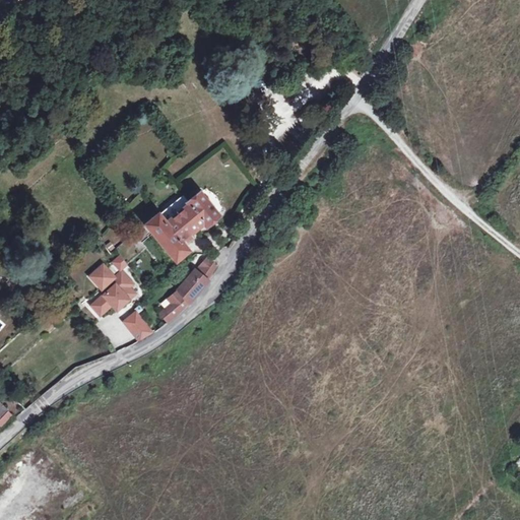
[(166,224),(158,215),(146,224),(154,235),(176,260),(187,251),(184,247),(188,245),(185,242),(191,237),(189,234),(204,221),(206,225),(218,215),(200,193),(188,203),(190,204),(166,224)]
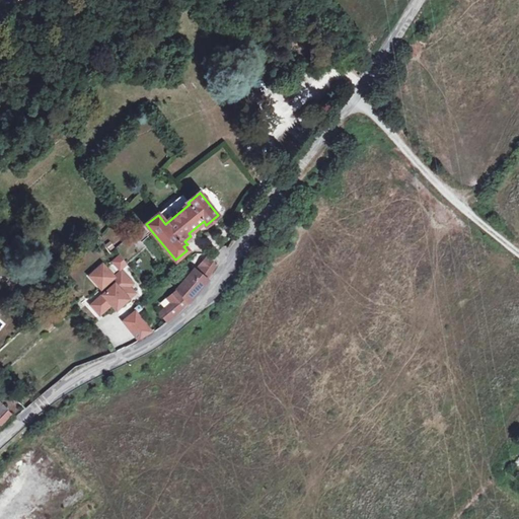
[(182,196),(158,215),(165,224),(190,204),(188,203),(182,196)]
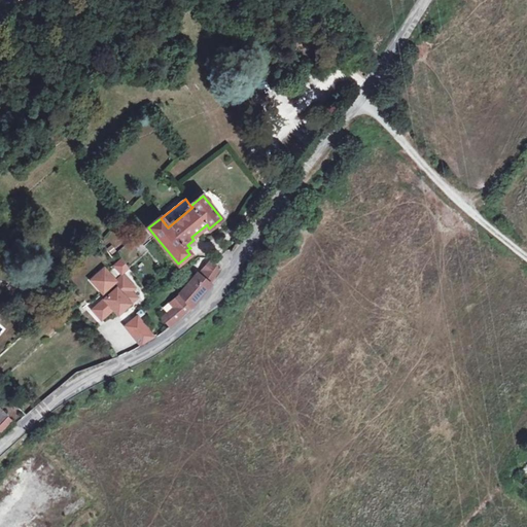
[(211,260),(203,269),(213,279),(220,269),(211,260)]
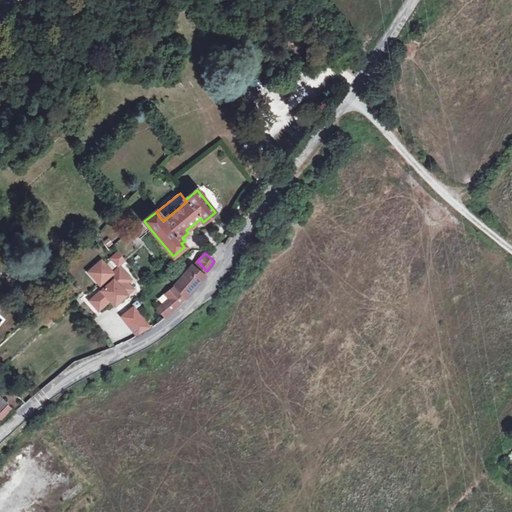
[(88,271),(100,285),(102,283),(105,287),(95,296),(103,306),(110,300),(115,305),(133,289),(127,282),(131,279),(119,266),(113,273),(101,260),(88,271)]
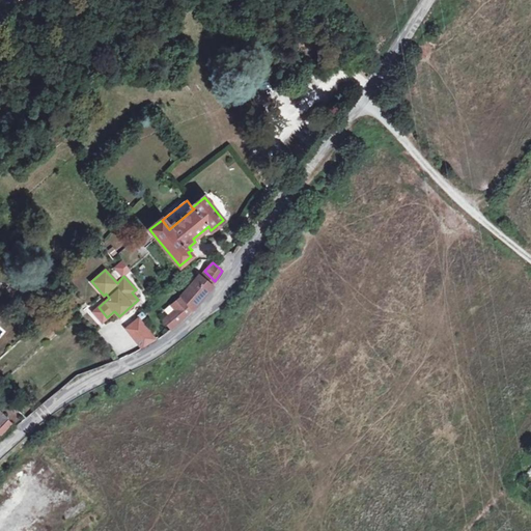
[(176,310),(165,320),(172,328),(184,318),(192,310),(212,286),(215,281),(204,271),(199,276),(183,295),(182,297),(185,301),(175,309),(176,310)]
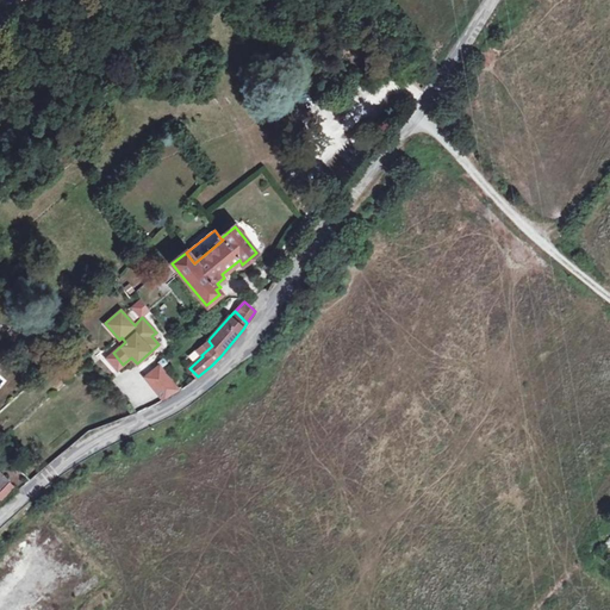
[(123,365),(113,353),(106,359),(117,369),(123,365)]
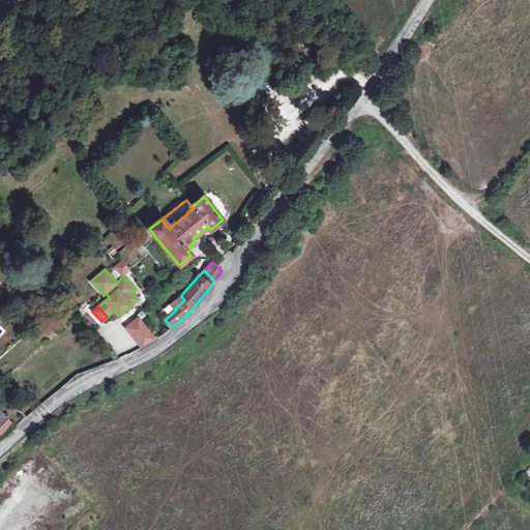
[(142,319),(140,317),(126,327),(137,340),(150,330),(142,319)]
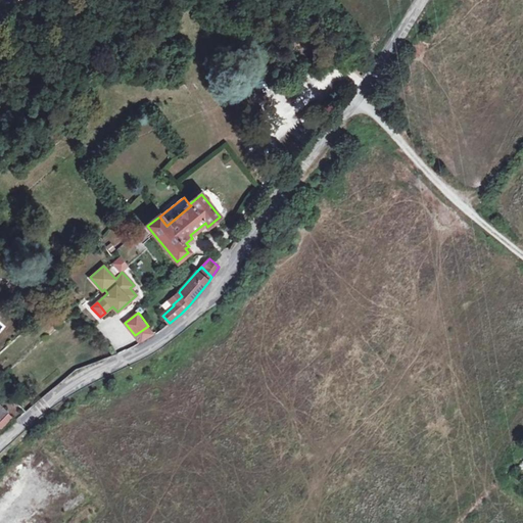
[(148,326),(135,335),(140,342),(154,333),(148,326)]
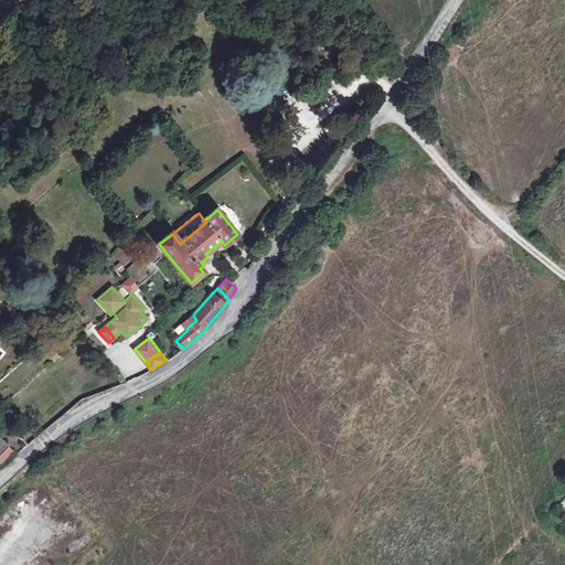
All buildings are outlined.
